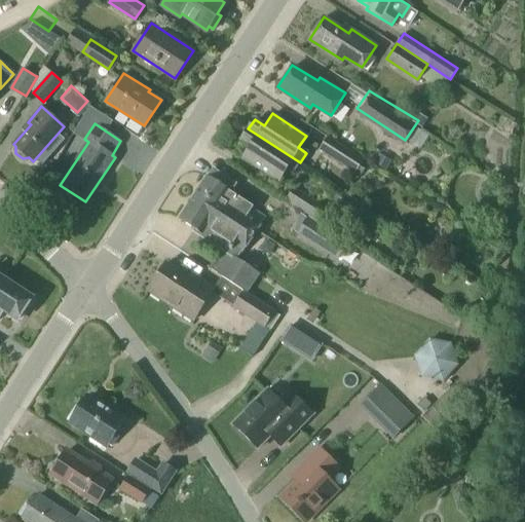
[(300,162),(248,128),(241,139),(251,145),(242,157),(277,180),(286,168),(294,173),(300,162)]
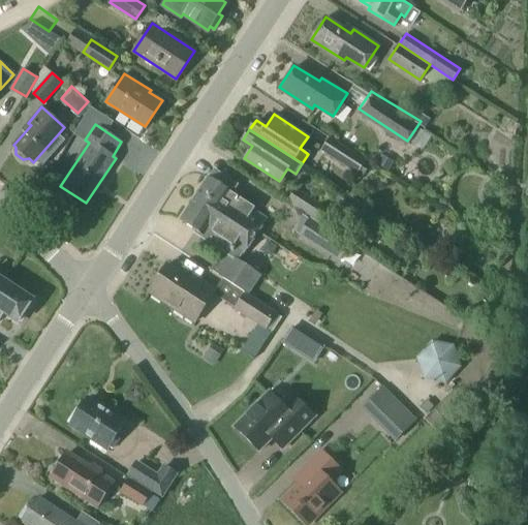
[(356,172),(365,159),(330,136),(321,149),(356,172)]
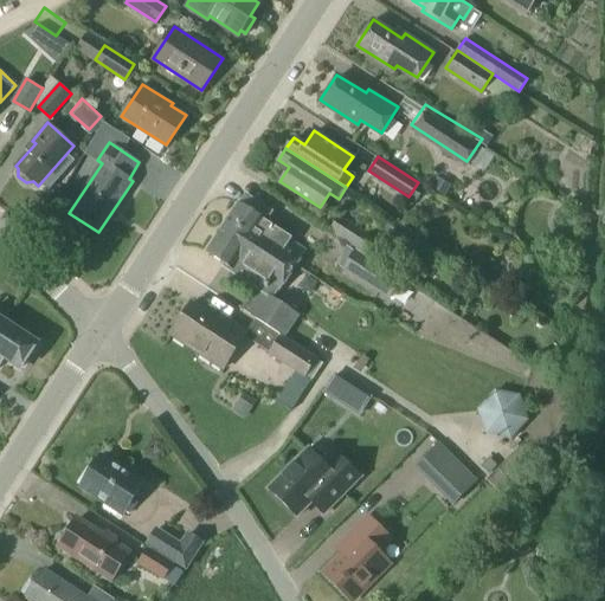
[(226,223),(293,266),(304,249),(289,239),(290,237),(271,224),(271,223),(266,219),(272,209),(248,193),(240,202),(226,223)]
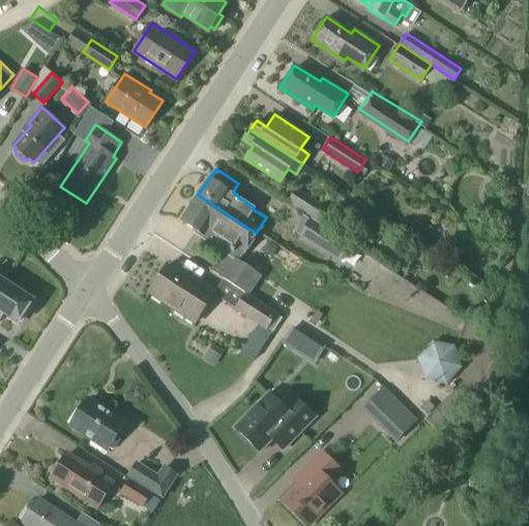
[(341,217),(325,207),(297,188),(290,201),(333,229),(341,217)]
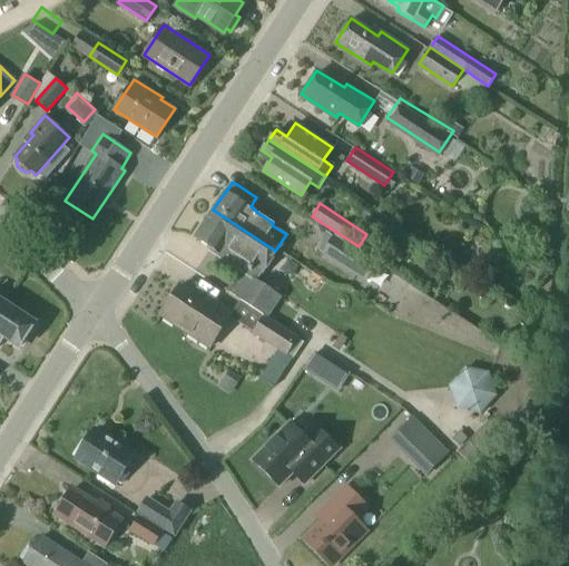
[(275,251),(213,210),(212,211),(196,235),(217,250),(215,253),(236,266),(239,261),(246,265),(229,291),(248,303),(267,315),(281,296),(255,280),(260,273),(275,251)]
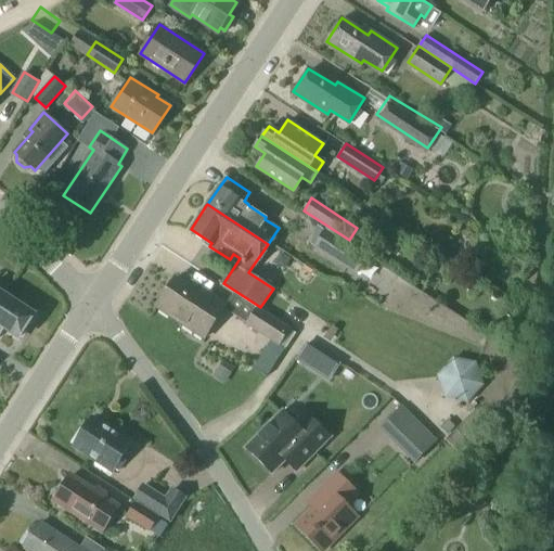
[(325,227),(312,245),(355,273),(368,255),(325,227)]
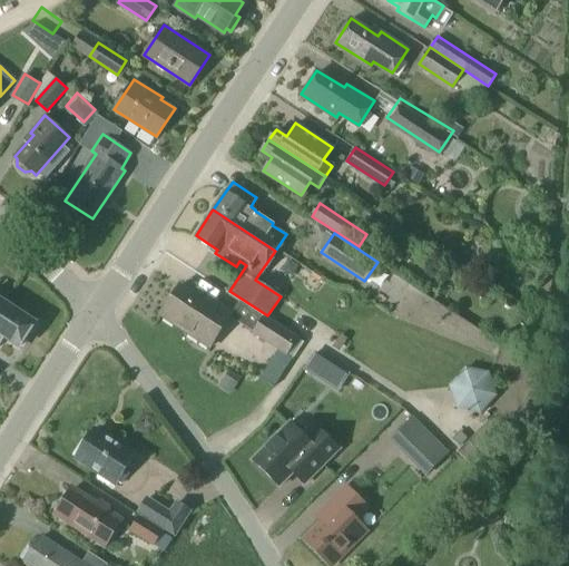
[(170,299),(160,314),(209,345),(218,331),(232,311),(207,295),(204,300),(180,284),(170,299)]
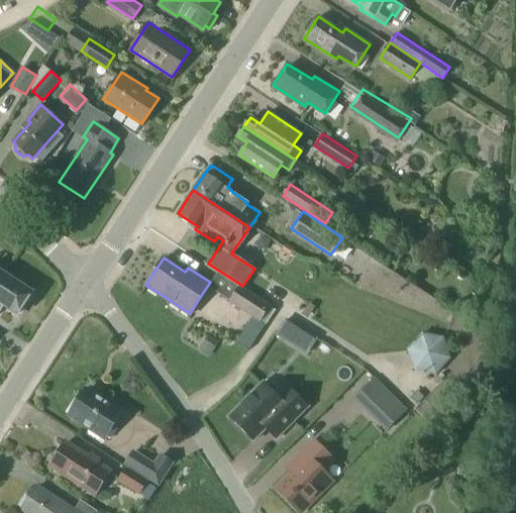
[(0,269),(0,308),(3,304),(17,314),(32,291),(0,269)]
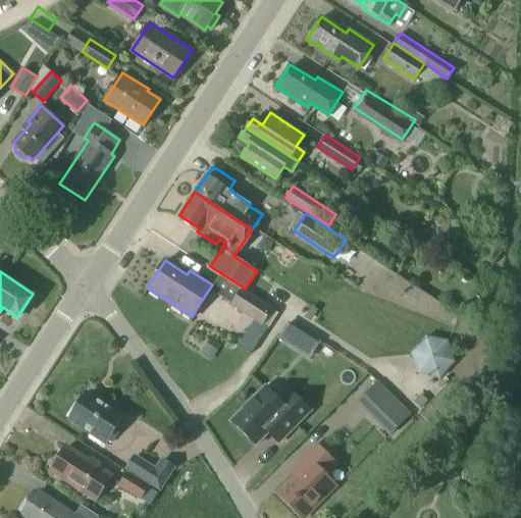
[(242,288),(231,303),(262,322),(272,307),(242,288)]
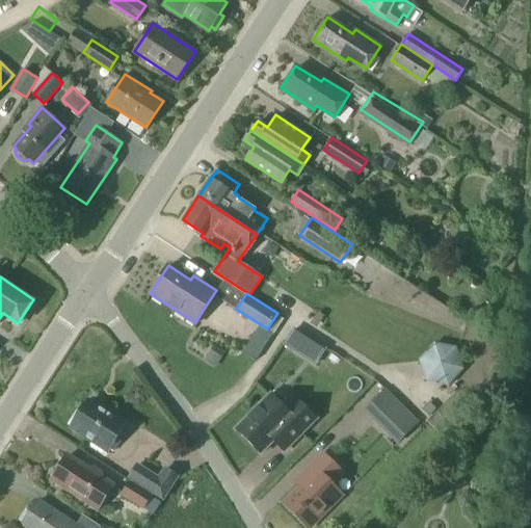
[(294,327),(287,337),(306,349),(312,339),(294,327)]
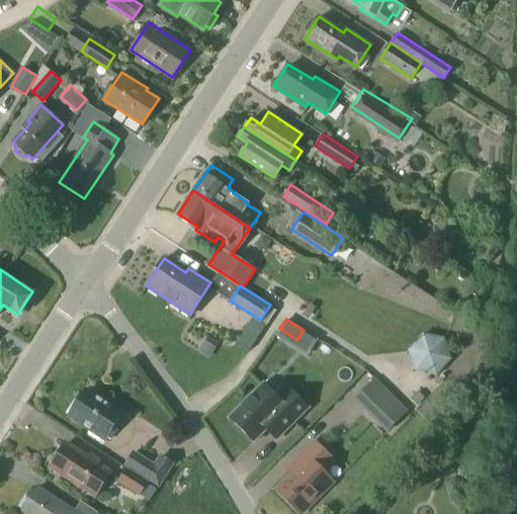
[(414,370),(436,374),(451,357),(444,336),(422,331),(407,348),(414,370)]
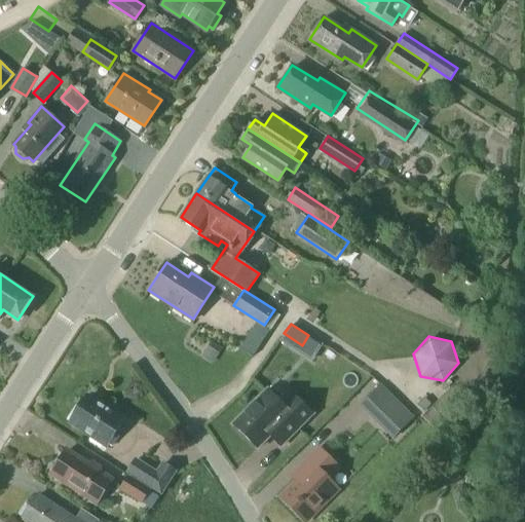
[(362,402),(394,435),(412,416),(379,384),(362,402)]
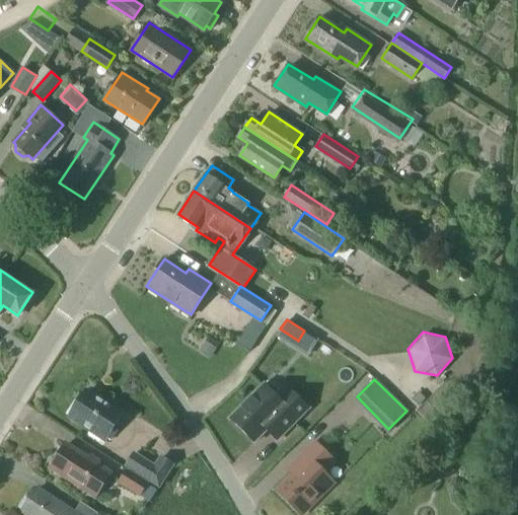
[(308,407),(290,388),(280,398),(269,387),(264,383),(230,418),(253,441),(266,429),(277,439),(308,407)]
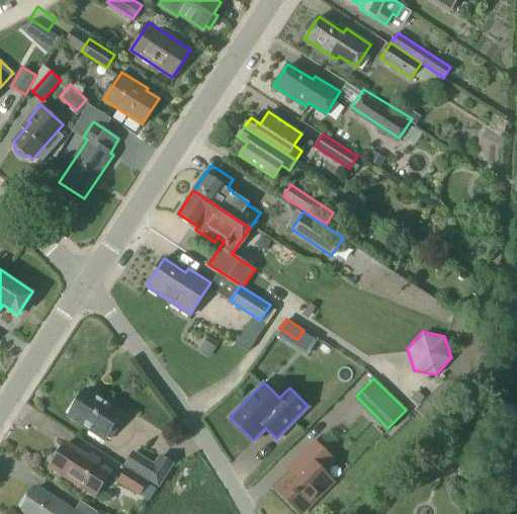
[(85,389),(69,415),(105,438),(121,412),(85,389)]
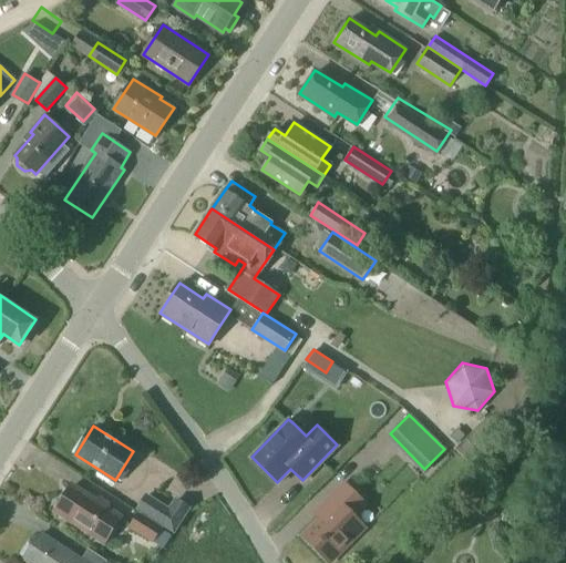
[(72,482),(54,510),(105,541),(122,514),(72,482)]
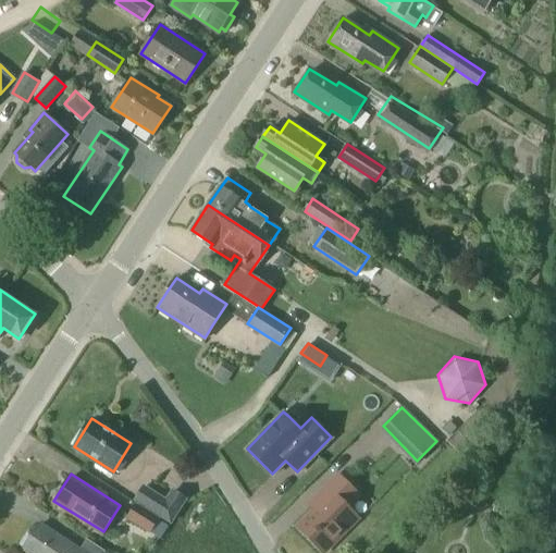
[(357,516),(345,505),(357,493),(338,475),(316,498),(321,502),(298,526),(323,550),(357,516)]
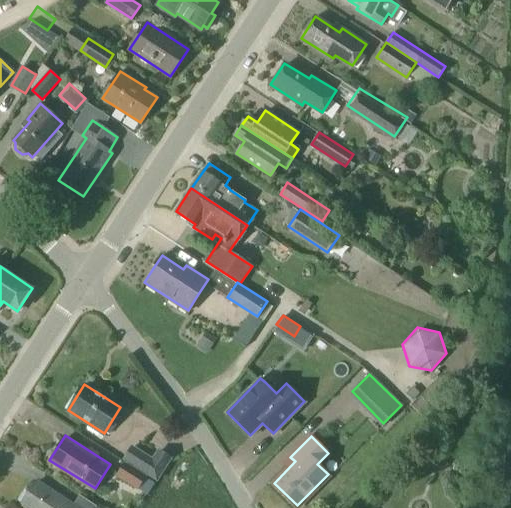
[(132,445),(124,457),(157,478),(164,467),(164,466),(170,456),(158,449),(153,458),(132,445)]
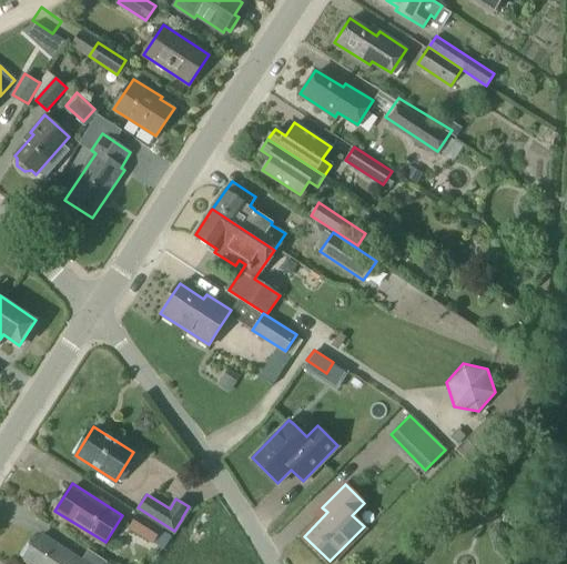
[(139,514),(131,526),(153,541),(161,529),(139,514)]
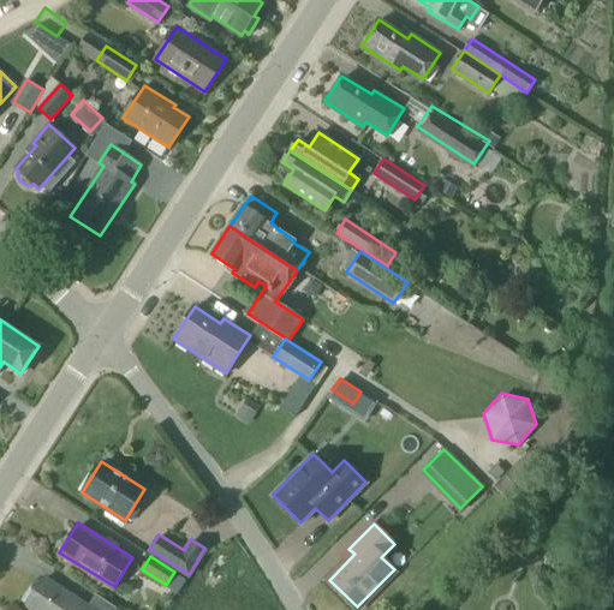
[(30,585),(21,600),(34,609),(95,609),(96,609),(42,576),(35,587),(30,585)]
